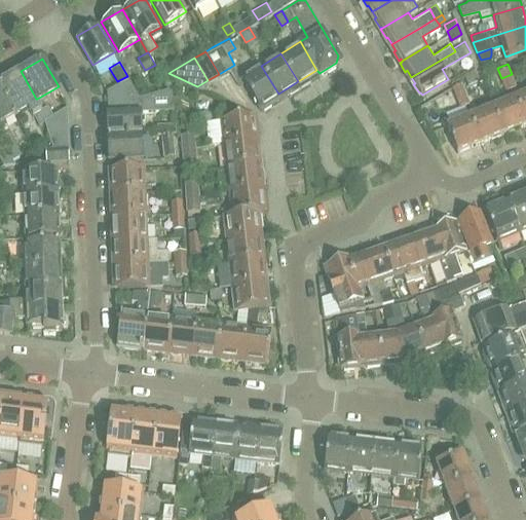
[(258,106),(278,94),(261,66),(240,78),(258,106)]
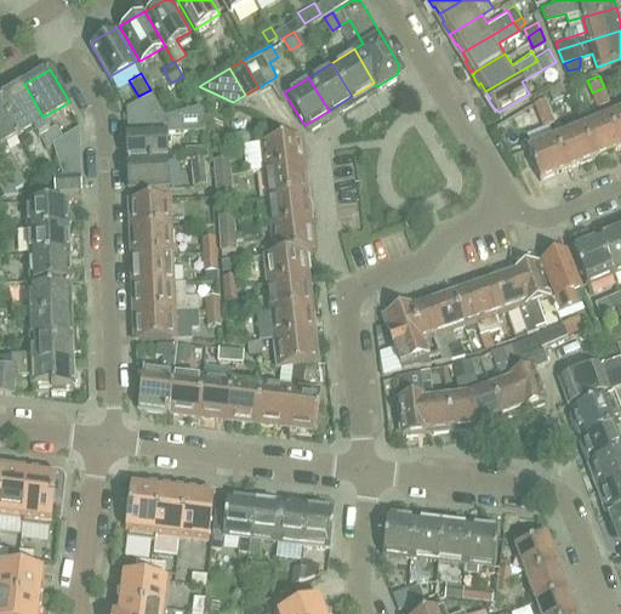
[(43,117),(24,84),(0,98),(20,131),(33,123),(39,134),(40,132),(49,126),(44,117),(43,117)]
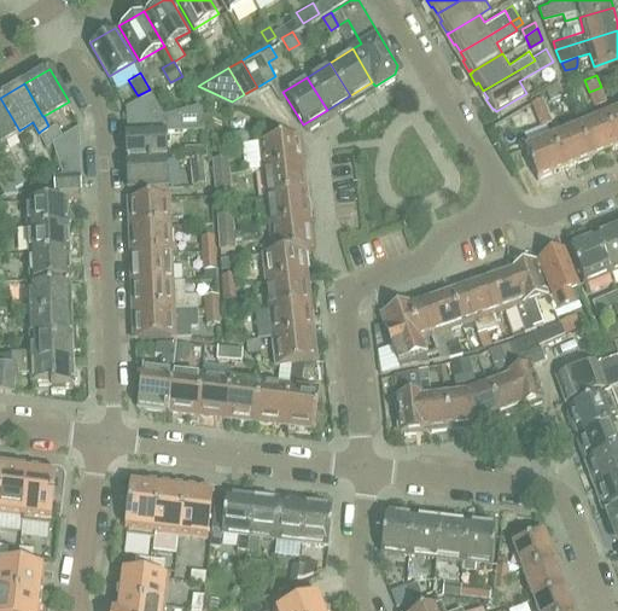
[(601,87),(589,92),(594,103),(606,98),(601,87)]
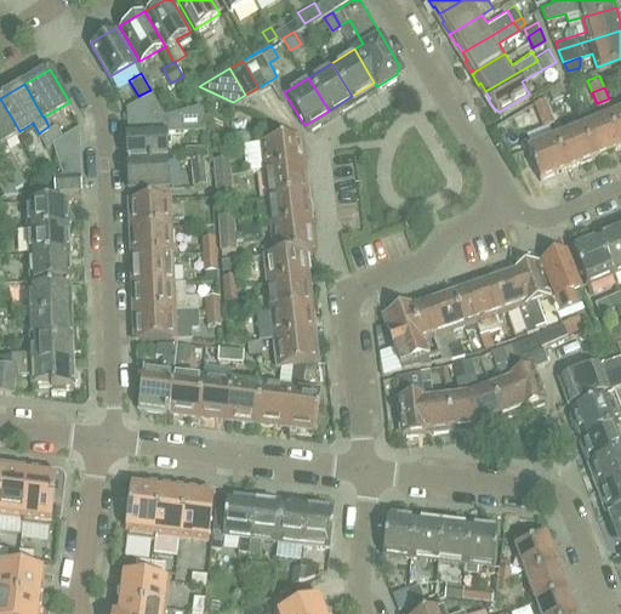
[(151,90),(138,96),(125,104),(126,129),(127,158),(166,157),(165,128),(205,128),(201,101),(164,112),(152,90),(151,90)]
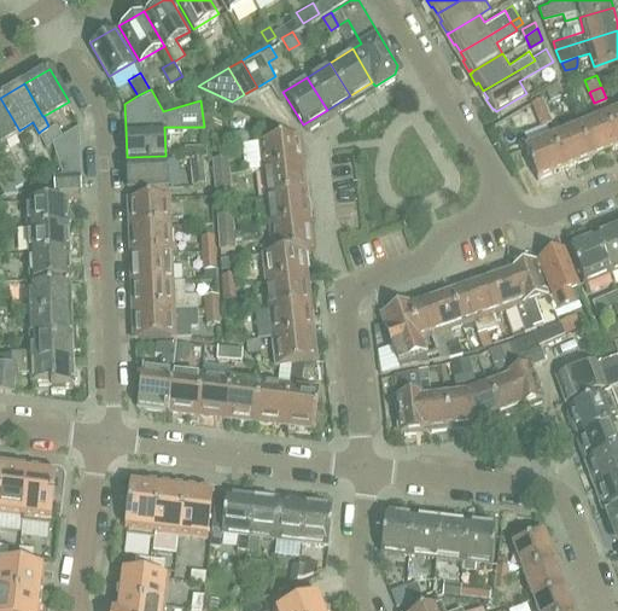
[(542,94),(530,99),(535,111),(547,106),(542,94)]
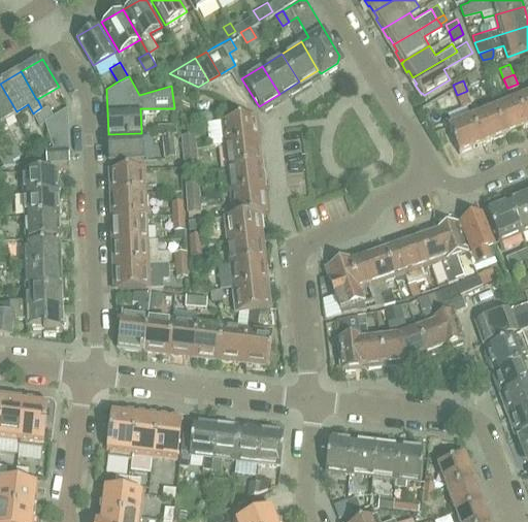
[(0,84),(0,125),(6,122),(4,118),(17,111),(0,84)]
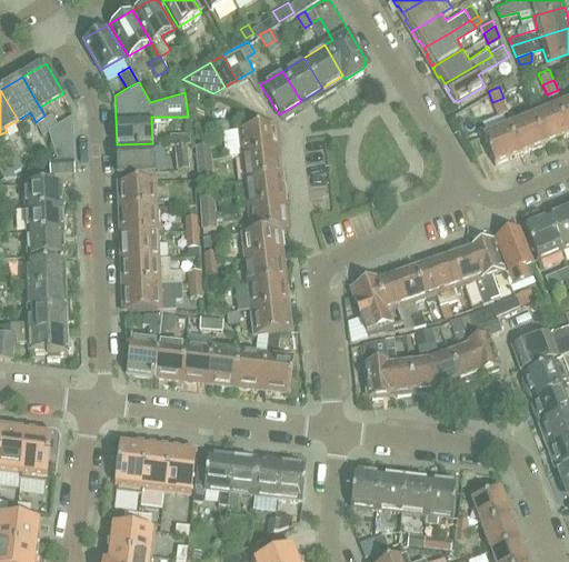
[(568,97),(557,102),(568,130),(568,97)]
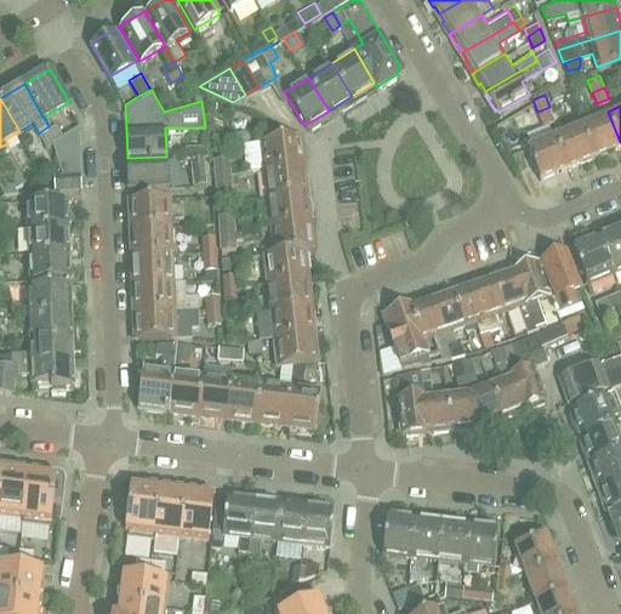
[(554,118),(550,107),(537,112),(542,123),(554,118)]
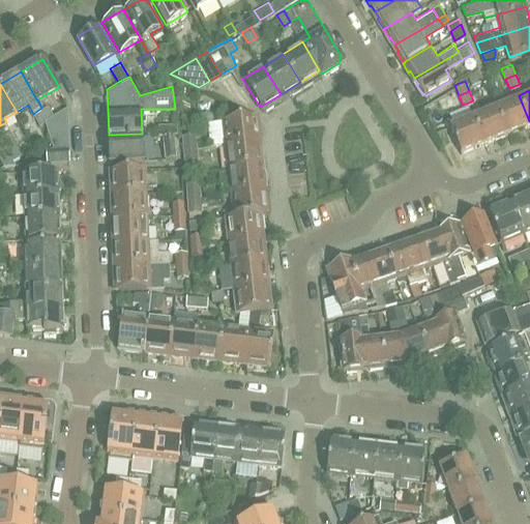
[(519,95),(496,105),(506,132),(529,121),(519,95)]
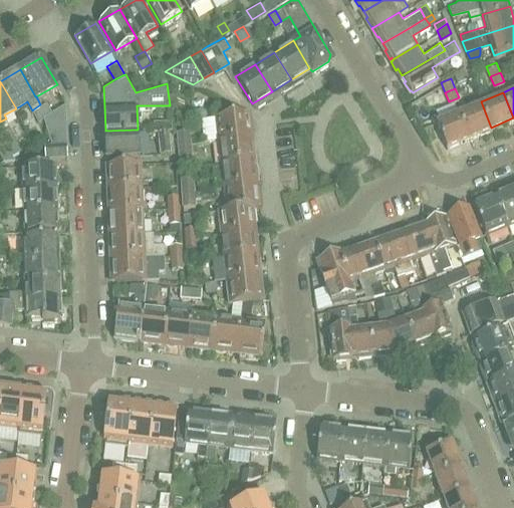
[(51,109),(46,100),(40,104),(43,115),(51,109)]
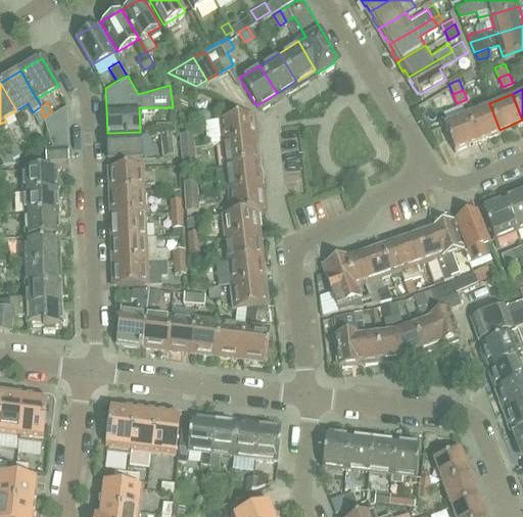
[(66,103),(52,111),(44,118),(44,119),(49,135),(67,135),(66,103)]
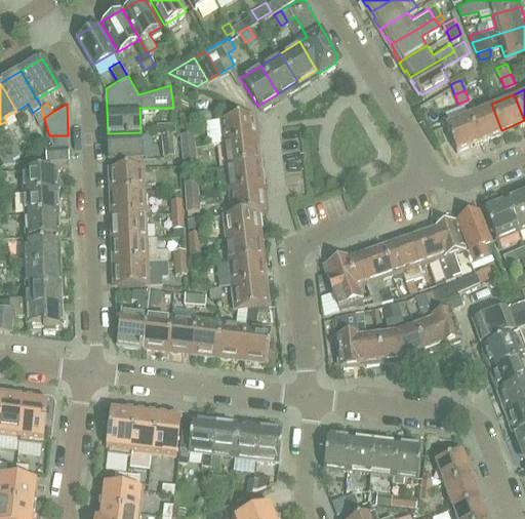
[(491,104),(469,113),(479,140),(501,130),(491,104)]
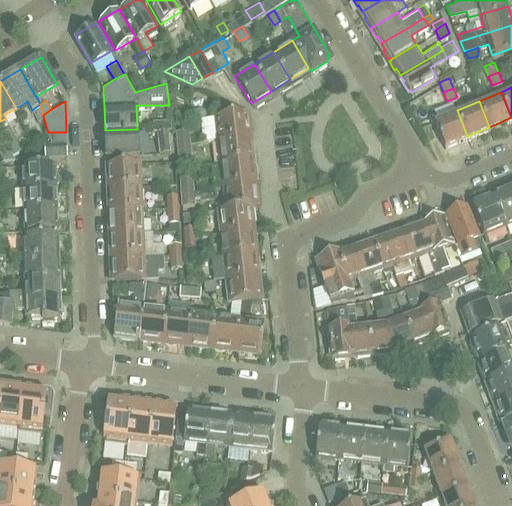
[(43,116),(43,115),(40,104),(33,109),(38,119),(43,116)]
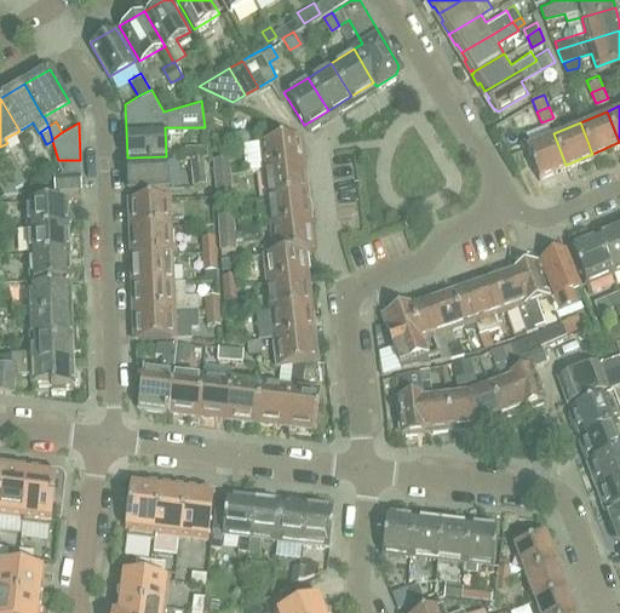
[(262,137),(242,138),(246,167),(264,166),(303,161),(300,132),(288,133),(262,137)]
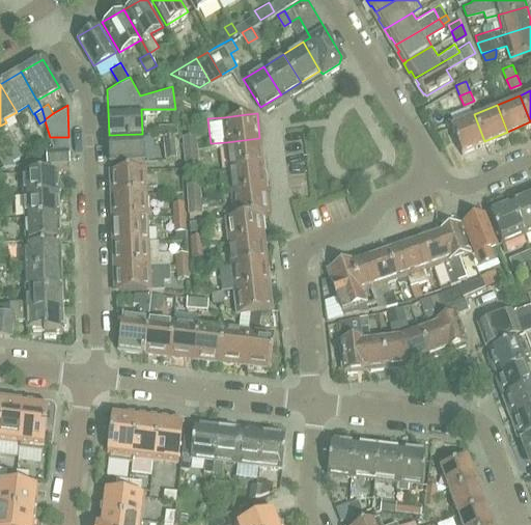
[(460,150),(484,141),(474,114),(450,125),(460,150)]
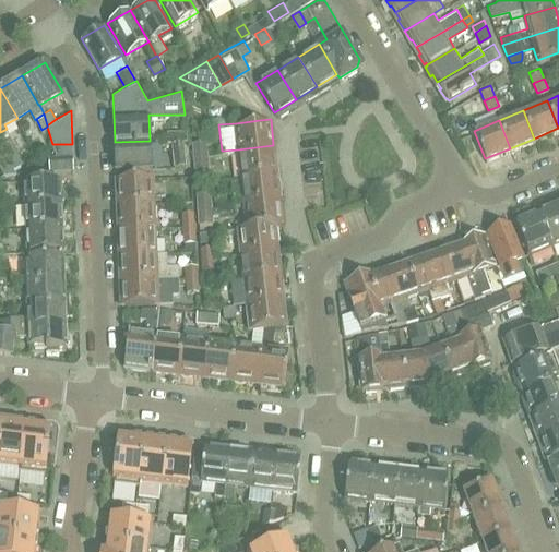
[(187,139),(187,132),(186,128),(167,129),(167,140),(182,139),(187,139)]
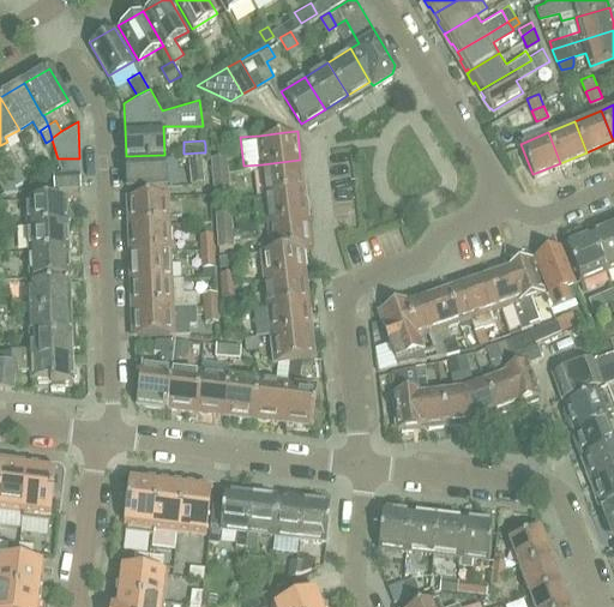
[(204,180),(200,152),(187,154),(191,181),(204,180)]
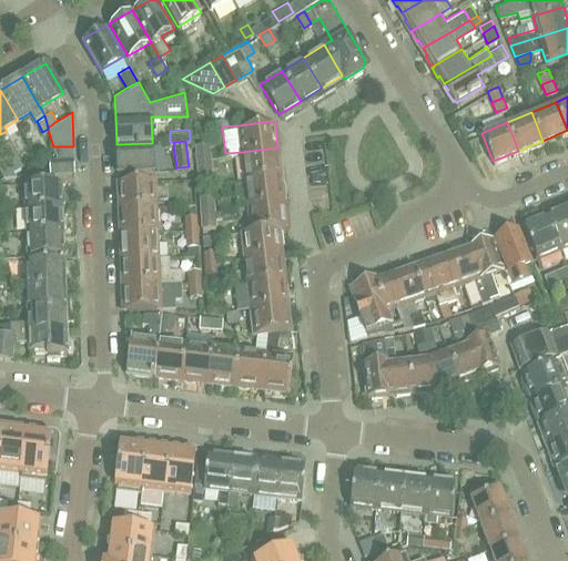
[(194,142),(195,156),(211,155),(210,141),(194,142)]
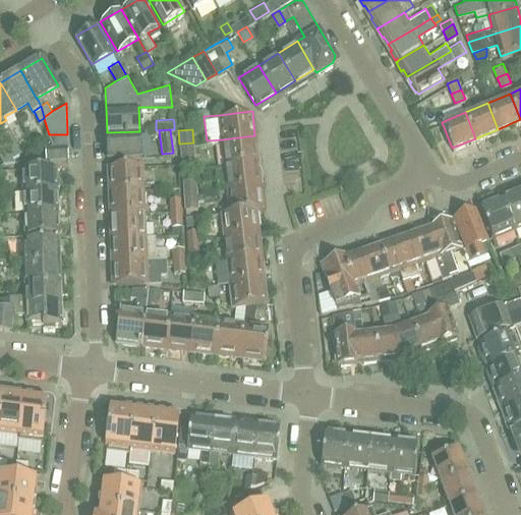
[(108,157),(140,155),(139,131),(107,132),(108,157)]
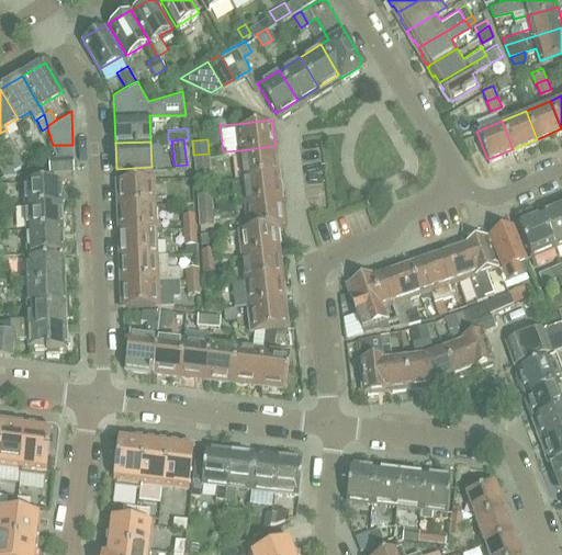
[(56,155),(48,155),(48,169),(48,170),(72,169),(74,169),(72,145),(53,145),(56,155)]
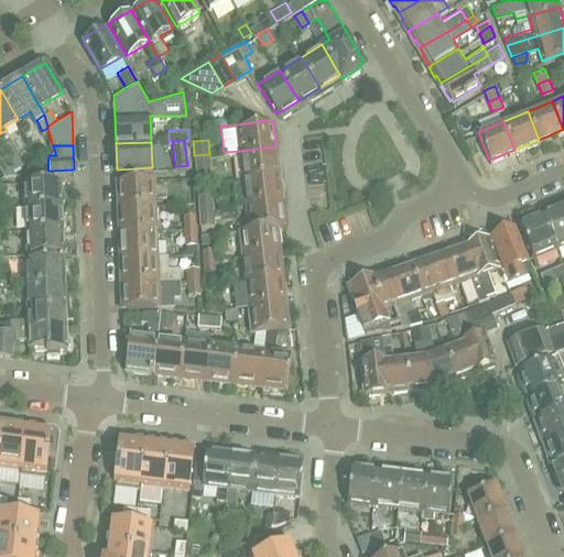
[(275,146),(240,151),(243,175),(279,172),(275,146)]
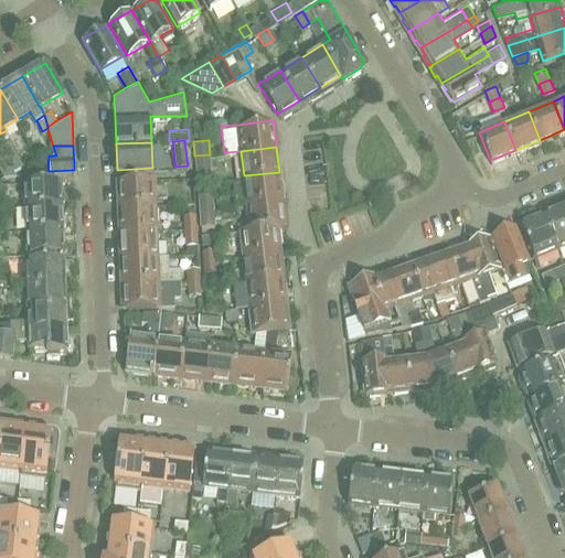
[(19,152),(9,159),(16,170),(16,173),(20,173),(19,152)]
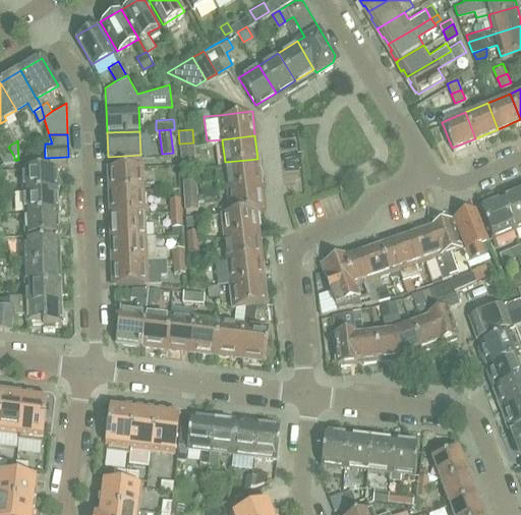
[(181,159),(183,159),(194,158),(193,142),(179,144),(181,159)]
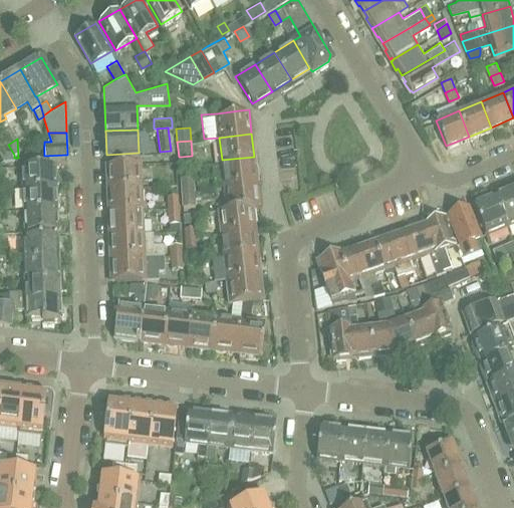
[(0,149),(0,154),(3,159),(14,158),(14,155),(8,145),(0,149)]
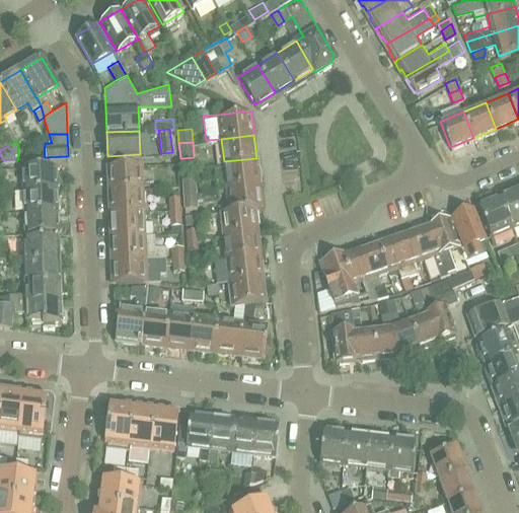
[(256,158),(224,161),(227,186),(258,182),(256,158)]
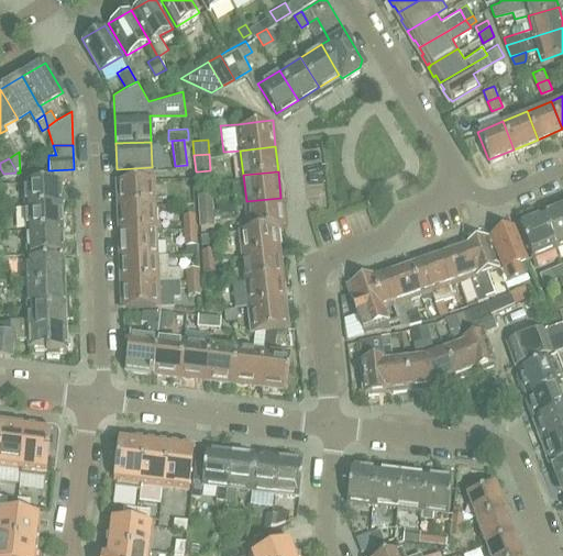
[(153,176),(117,177),(118,203),(154,201),(155,201),(155,176),(154,176),(153,176)]
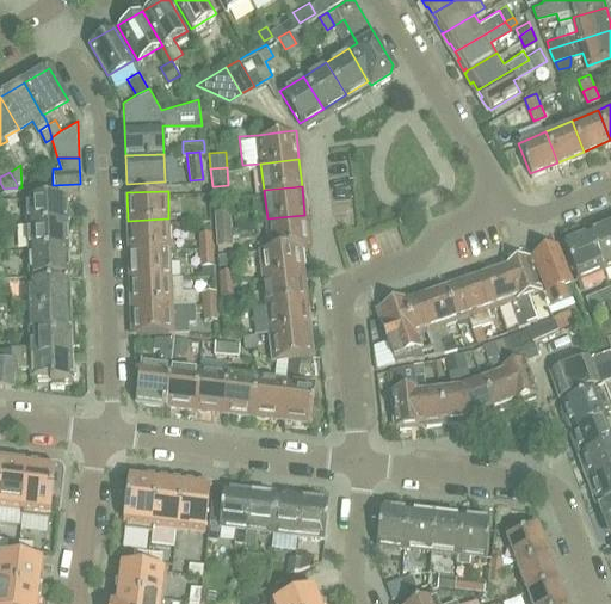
[(65,193),(26,195),(28,221),(66,219),(65,193)]
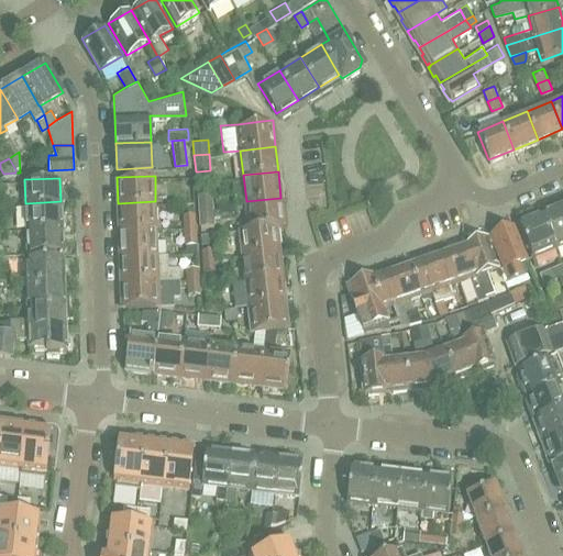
[(212,190),(199,191),(197,191),(198,206),(213,203),(212,190)]
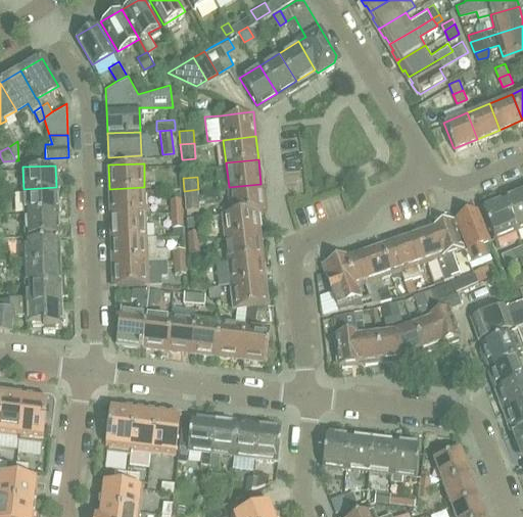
[(260,184),(229,187),(231,209),(231,210),(256,208),(256,209),(264,208),(260,184)]
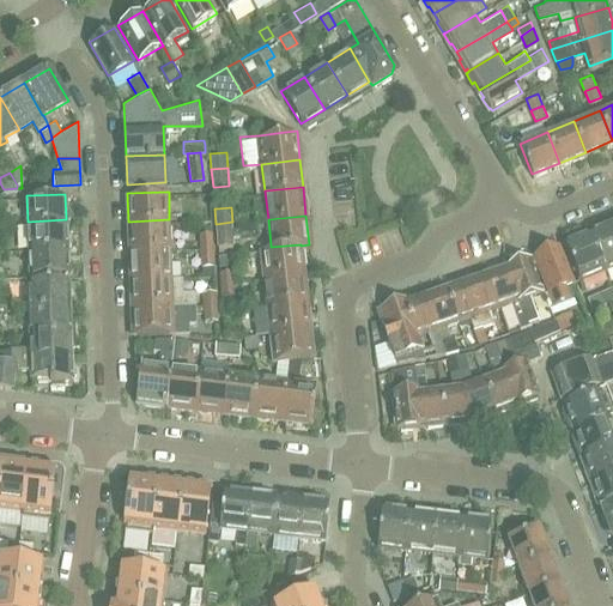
[(168,219),(128,222),(129,249),(168,247),(170,247),(170,238),(170,226),(173,226),(187,225),(187,218),(171,219),(170,219),(169,219),(168,219)]
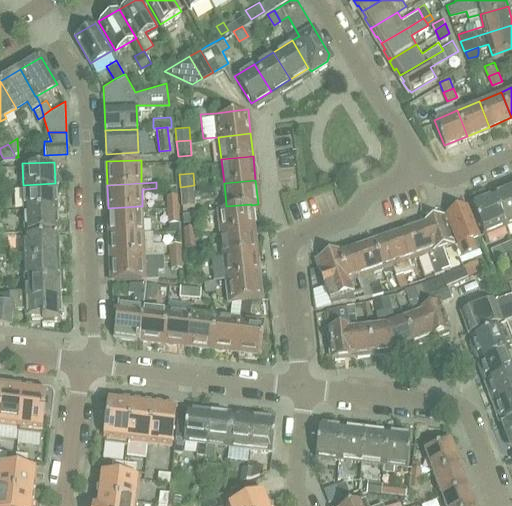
[(23,185),(24,206),(56,204),(55,183),(23,185)]
